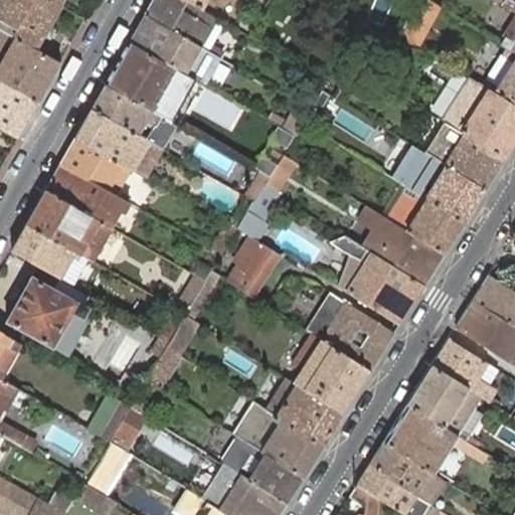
[(0,29),(35,48),(60,5),(50,0),(0,0),(0,19),(1,21),(0,22),(0,29)]
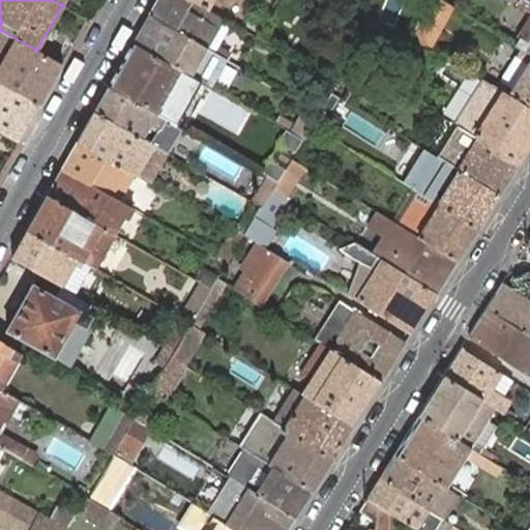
[(157,0),(149,16),(208,49),(215,53),(226,59),(230,53),(218,47),(231,23),(207,9),(193,1),(192,0),(157,0)]
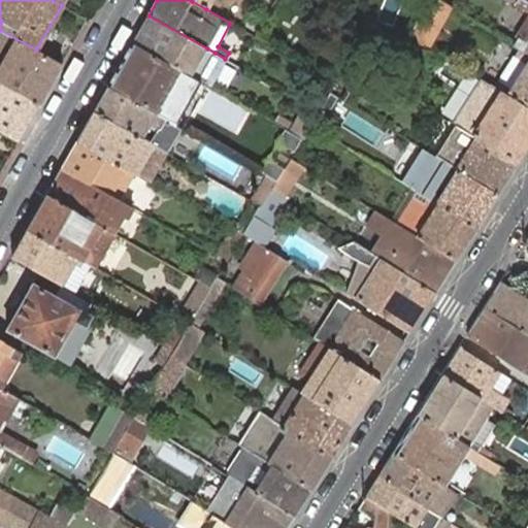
[(191,0),(192,1),(206,9),(211,0),(191,0)]
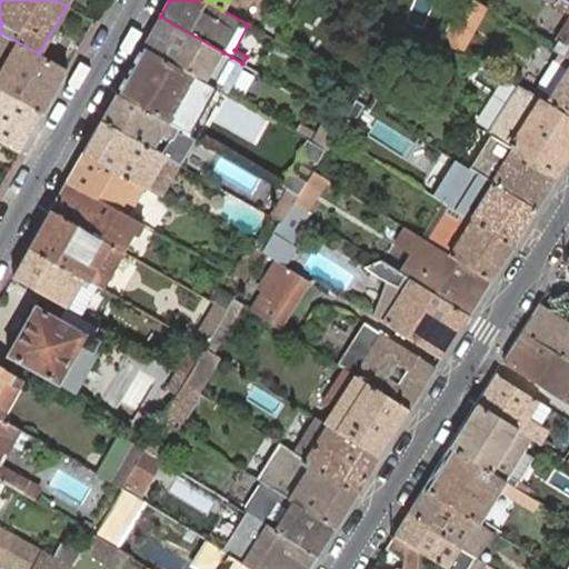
[(241,0),(240,2),(263,13),(270,0),(241,0)]
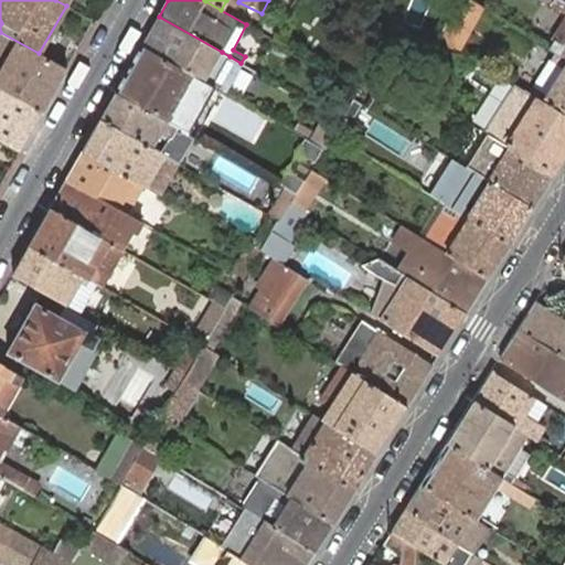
[(458,50),(482,6),(471,0),(460,0),(438,39),(458,50)]
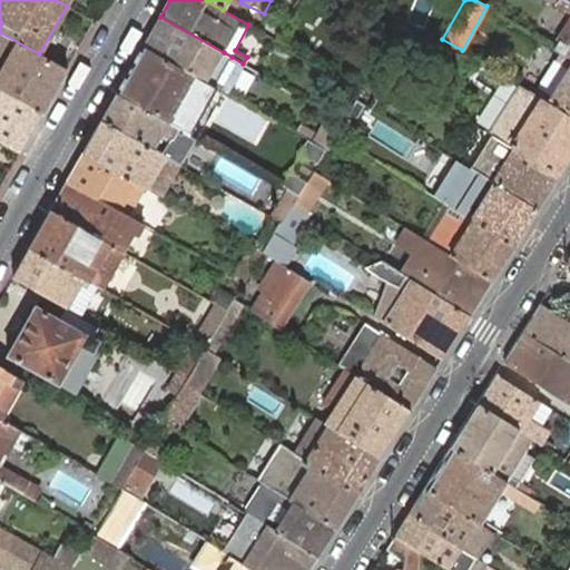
[(569,2),(566,0),(559,0),(558,3),(559,7),(569,13),(569,23),(554,48),(560,52),(569,58),(569,2)]
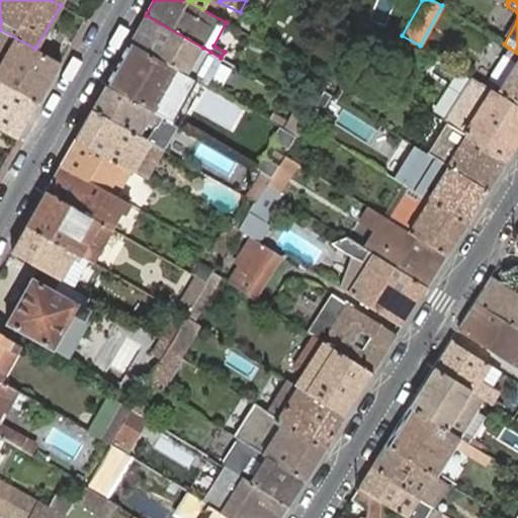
[(146,15),(131,42),(178,69),(195,79),(210,52),(203,48),(146,15)]
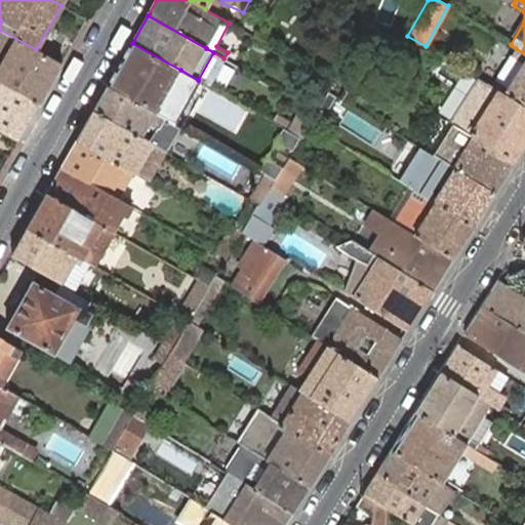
[(0,81),(39,104),(62,64),(36,49),(0,30),(0,81)]
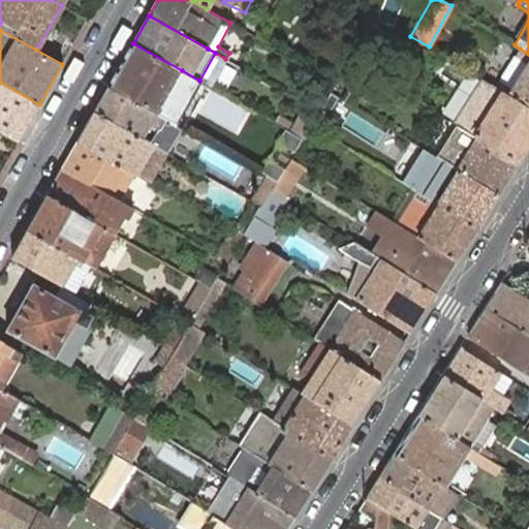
[(133,43),(107,88),(157,115),(182,70),(133,43)]
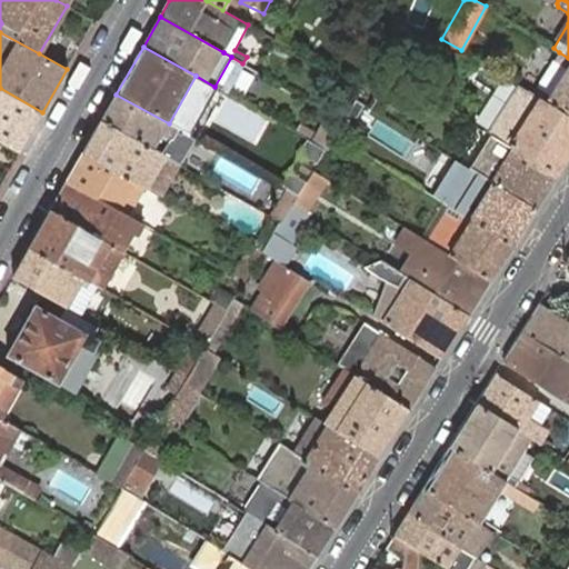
[(568,117),(568,58),(559,52),(555,60),(556,62),(566,68),(549,95),(539,89),(537,88),(532,95),(538,98),(568,117)]
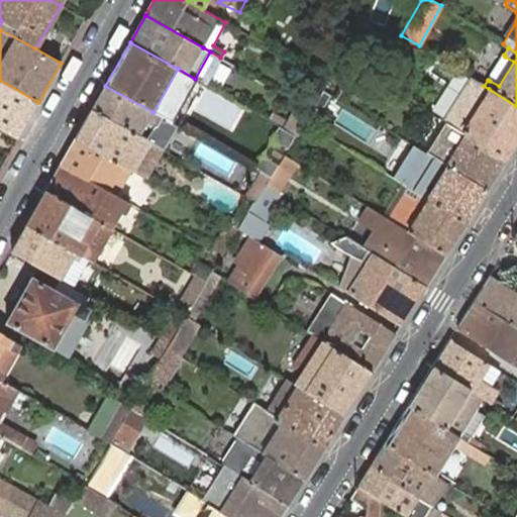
[(514,62),(505,57),(490,81),(499,86),(514,62)]
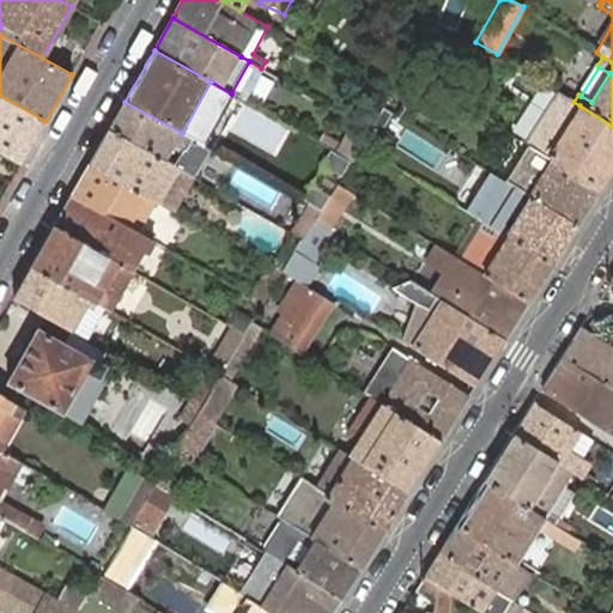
[(0,151),(20,163),(46,121),(0,95),(0,151)]
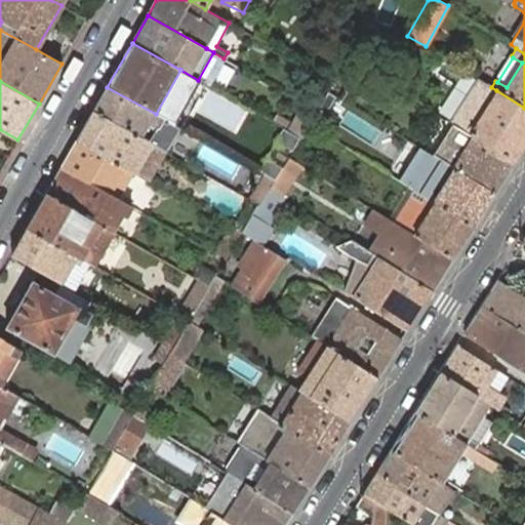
[(514,161),(524,143),(524,108),(496,90),(491,87),(486,84),(461,122),(457,119),(454,124),(467,132),(469,133),(514,161)]
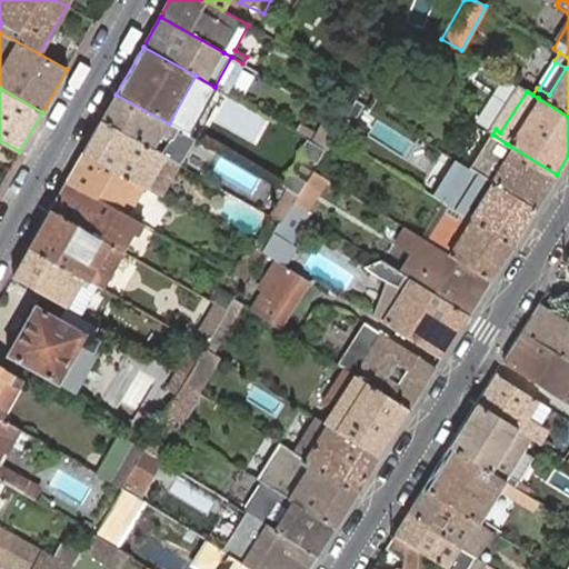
[(116,95),(101,121),(149,148),(157,153),(163,156),(179,165),(195,138),(190,136),(176,127),(169,123),(116,95)]
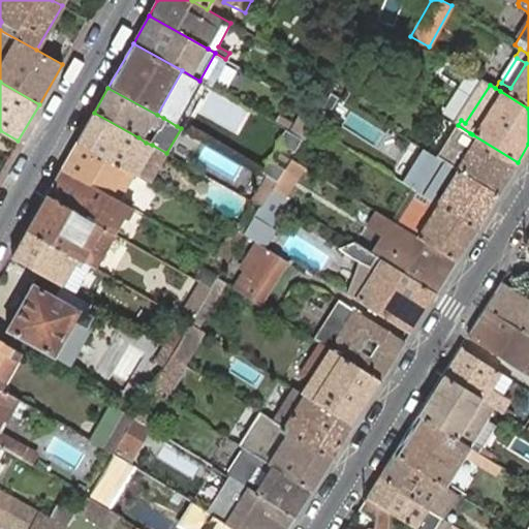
[(319,113),(325,101),(315,95),(309,106),(319,113)]
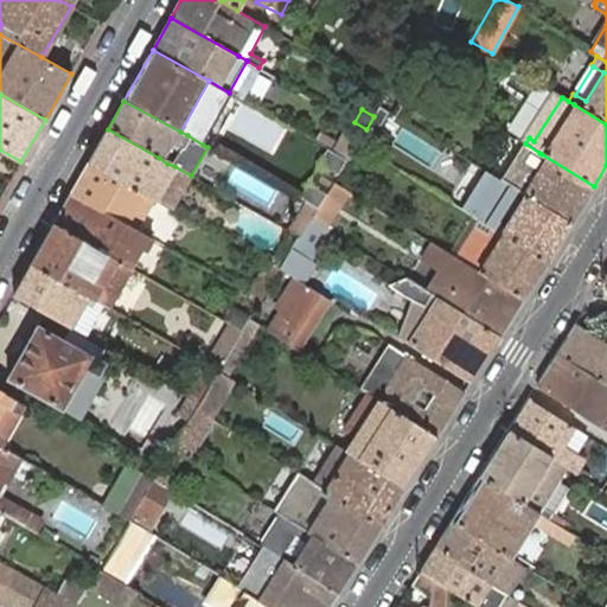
[(349,158),(357,145),(366,129),(355,122),(352,120),(334,151),(349,158)]
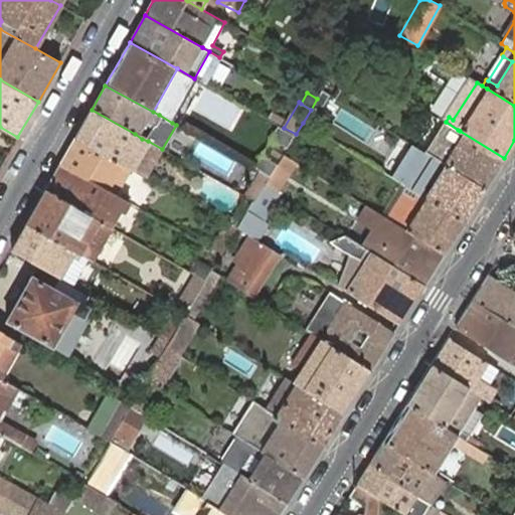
[(92,110),(75,138),(119,163),(131,169),(132,170),(146,178),(162,149),(148,141),(142,139),(135,134),(92,110)]
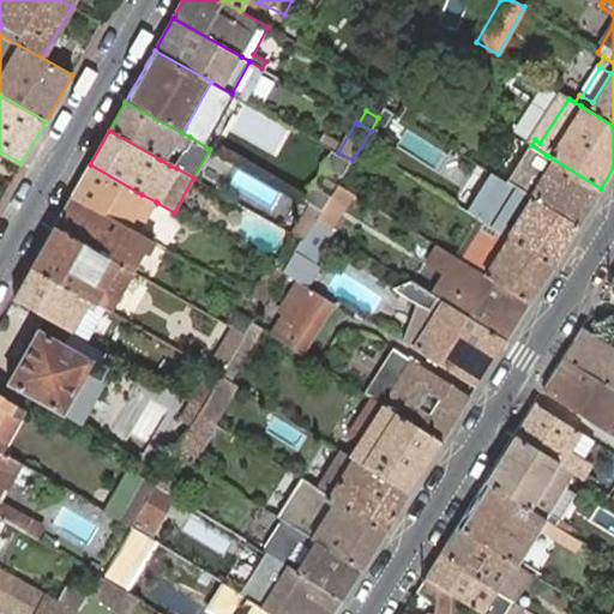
[(577,227),(601,188),(548,156),(546,155),(531,145),(507,184),(522,192),(533,199),(577,227)]
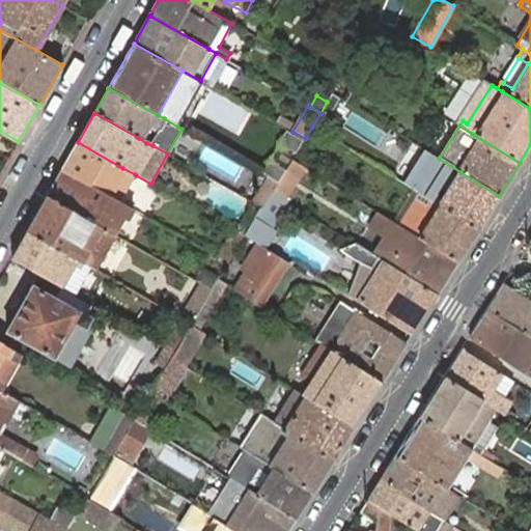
[(78,142),(62,169),(113,198),(118,201),(135,174),(122,168),(78,142)]
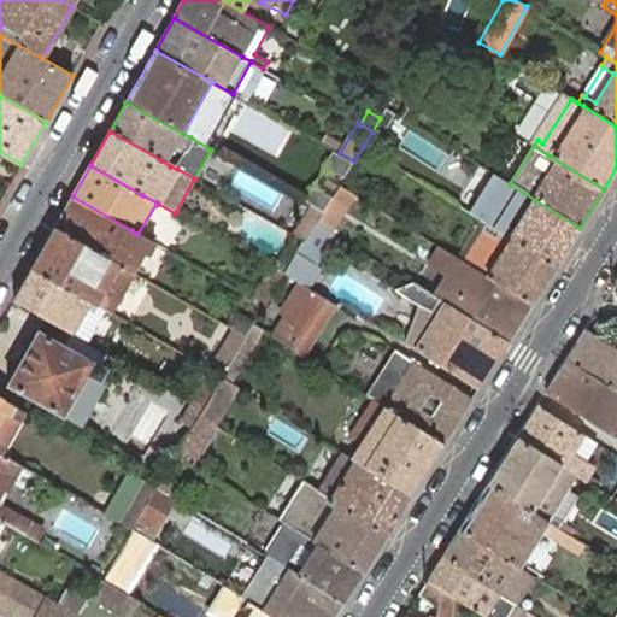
[(556,265),(580,228),(535,200),(524,193),(510,184),(504,181),(499,188),(519,201),(511,215),(491,201),(480,218),(501,231),(503,233),(512,238),(556,265)]
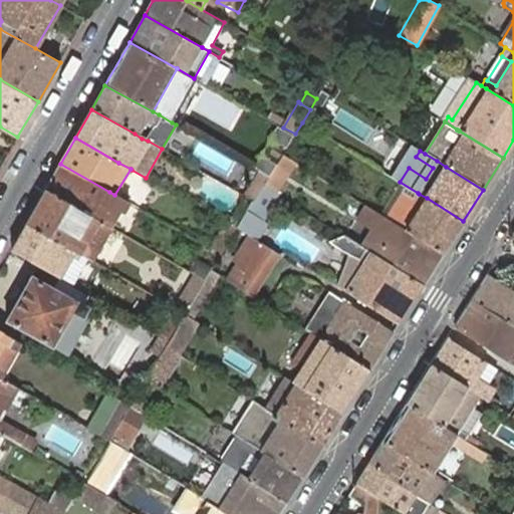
[(275,192),(294,162),(283,155),(269,177),(264,185),(275,192)]
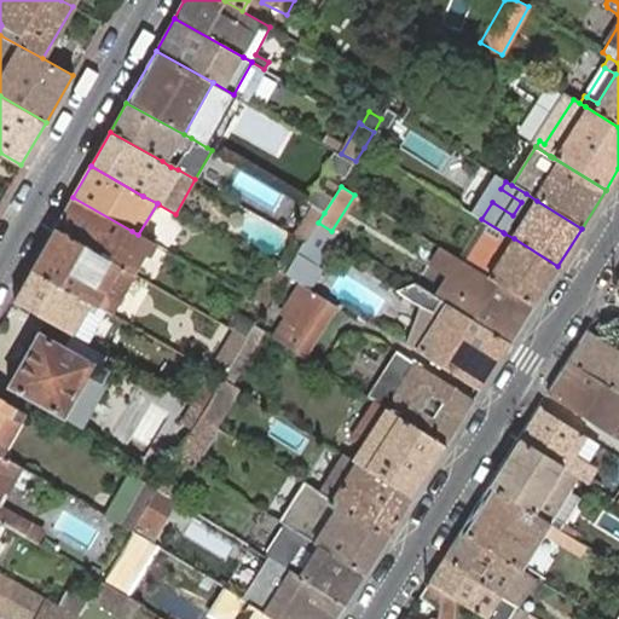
[(73,197),(55,229),(121,267),(133,273),(146,281),(156,262),(149,258),(156,244),(144,238),(138,235),(132,231),(73,197)]
